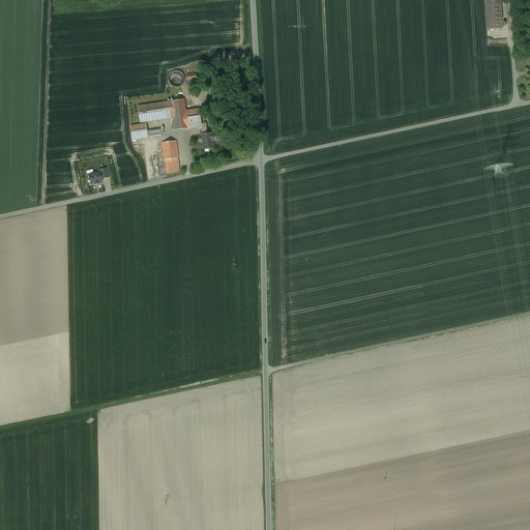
[(500,0),(484,0),(487,29),(502,29),(500,0)]
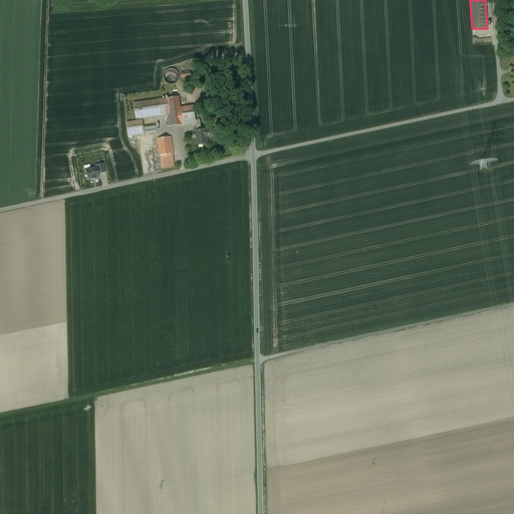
[(190,67),(181,68),(183,78),(192,76),(190,67)]
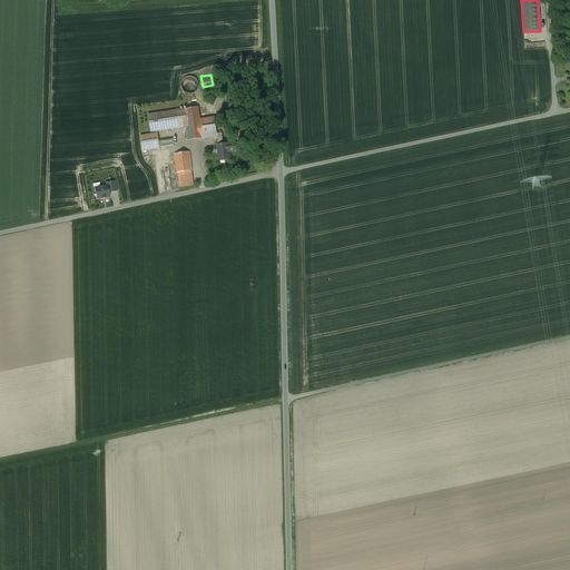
[(192,78),(189,78),(187,78),(185,79),(184,80),(183,82),(182,85),(183,88),(184,90),(186,91),(188,92),(189,92),(193,92),(194,91),(196,89),(197,87),(197,86),(197,82),(196,81),(194,79),(192,78)]
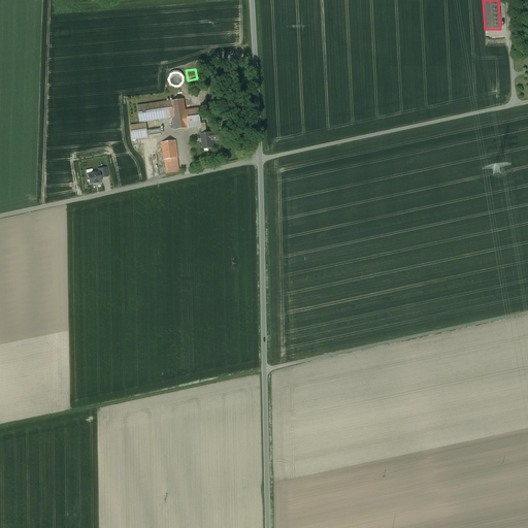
[(184,100),(137,106),(140,123),(172,118),(174,130),(201,127),(201,124),(199,109),(186,111),(184,100)]
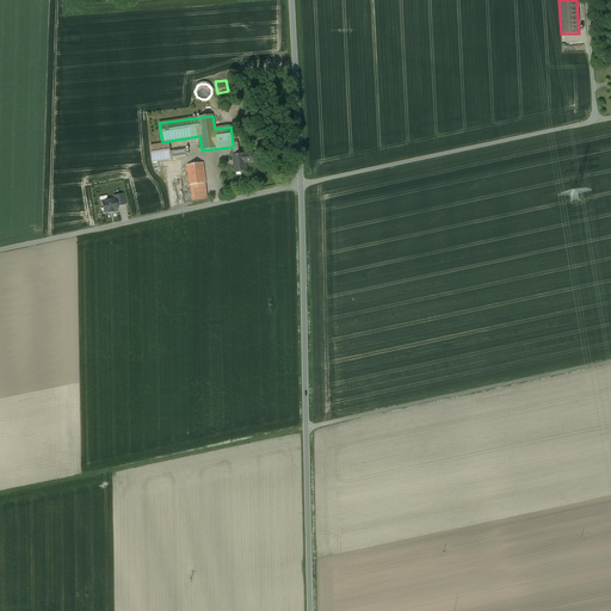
[(233,143),(233,147),(234,155),(233,155),(235,172),(247,171),(246,162),(253,161),(252,154),(245,154),(240,154),(238,142),(233,143)]
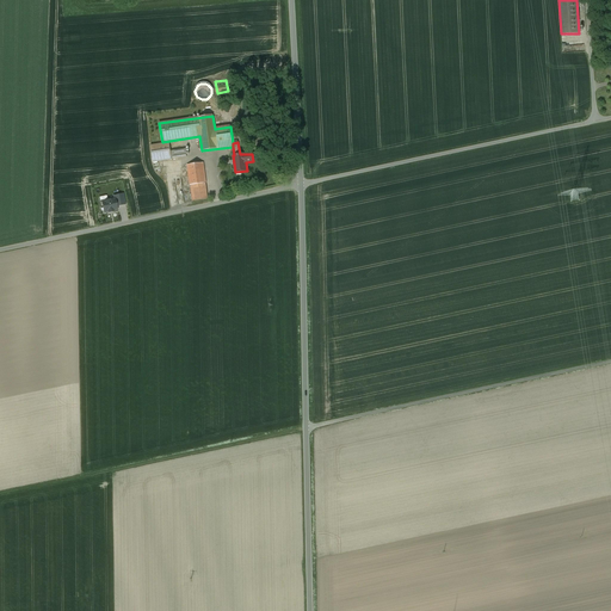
[(168,143),(150,146),(153,162),(187,156),(186,149),(170,152),(168,143)]
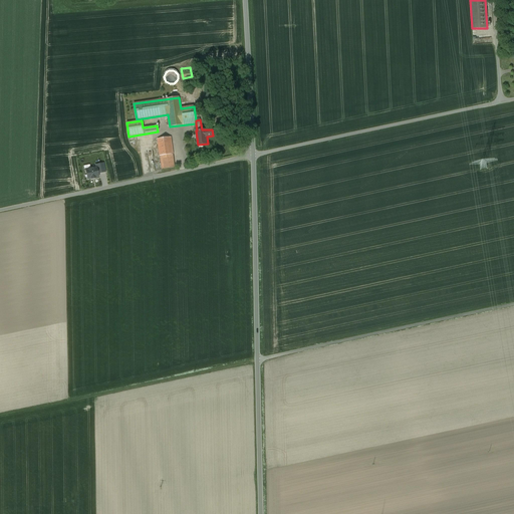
[(171,137),(158,139),(162,169),(175,168),(173,154),(171,137)]
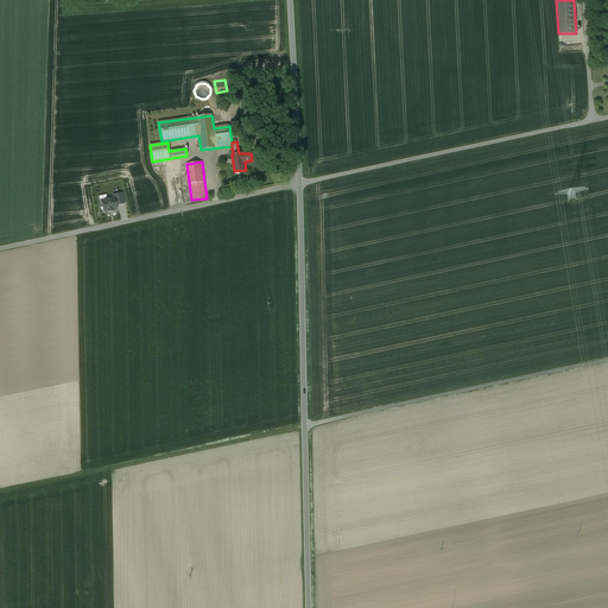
[(114,198),(101,201),(103,211),(108,210),(108,211),(113,210),(113,209),(116,209),(114,198)]
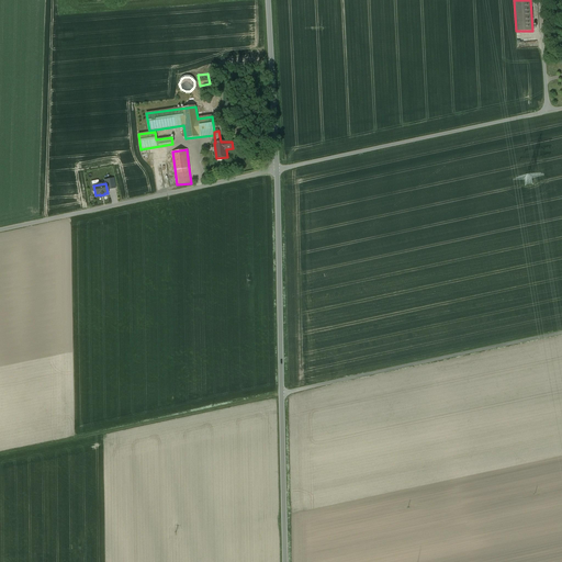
All buildings are outlined.
